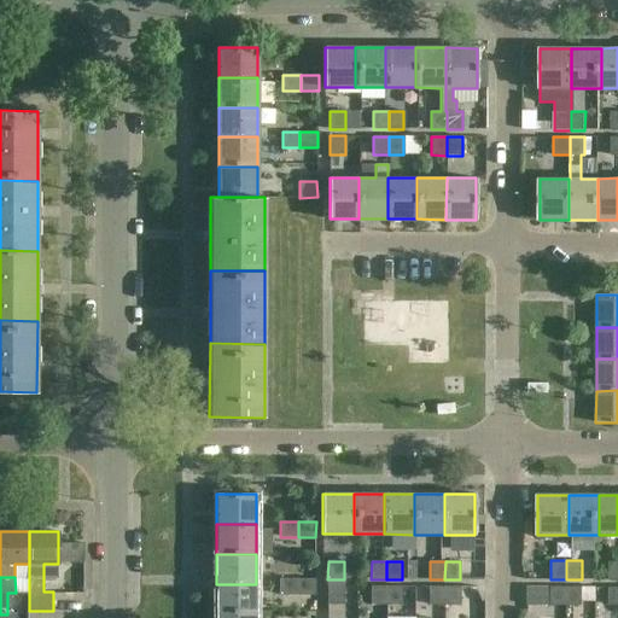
[(279,595),(297,595),(297,579),(279,579),(279,595)]
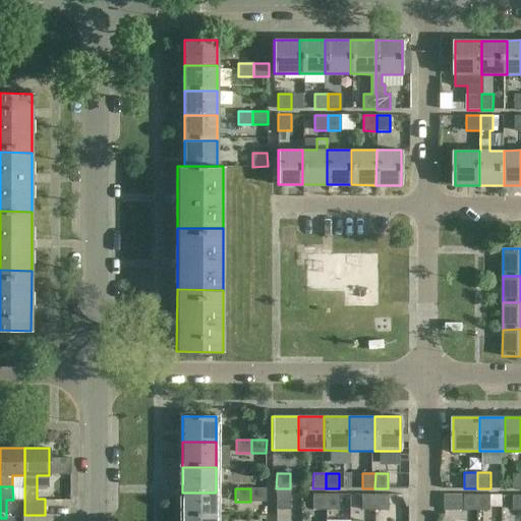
[(266,488),(250,488),(250,502),(266,502),(266,488)]
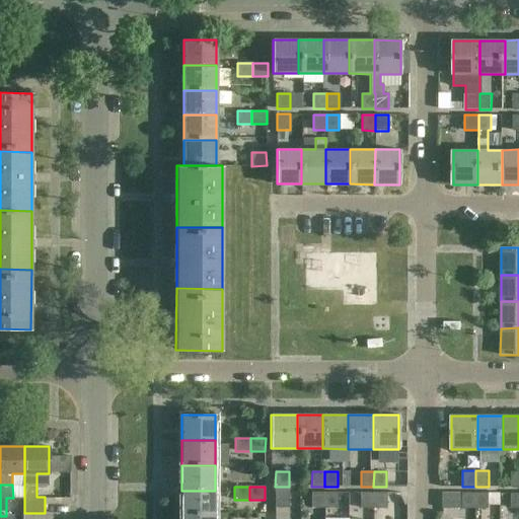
[(181,515),(215,515),(215,491),(181,491),(181,515)]
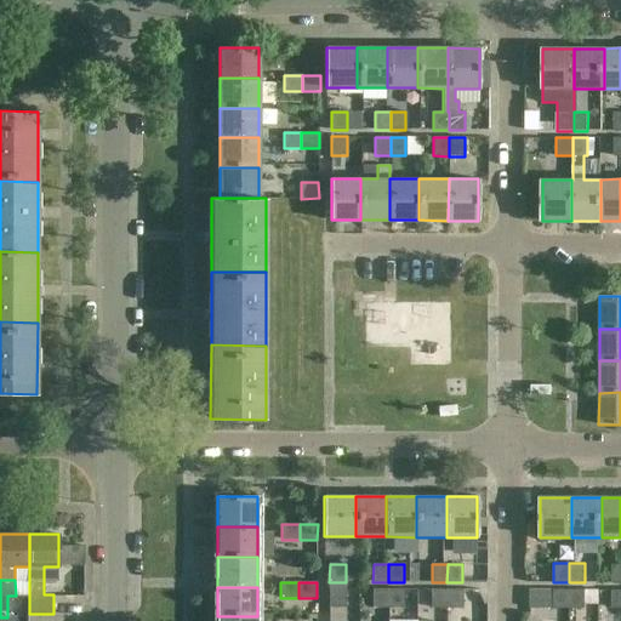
[(569,608),(569,588),(553,588),(553,608),(569,608)]
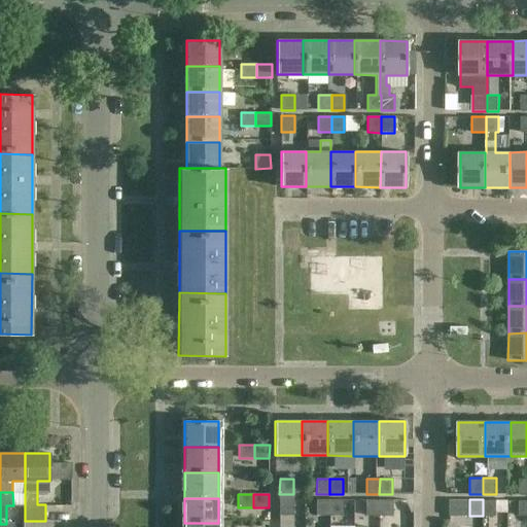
[(496,499),(483,499),(483,516),(496,515),(496,499)]
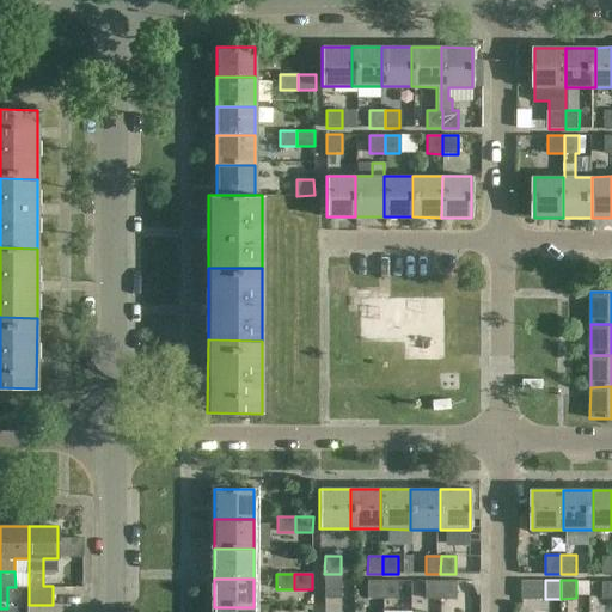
[(324,598),(341,599),(352,599),(353,581),(324,581),(324,598)]
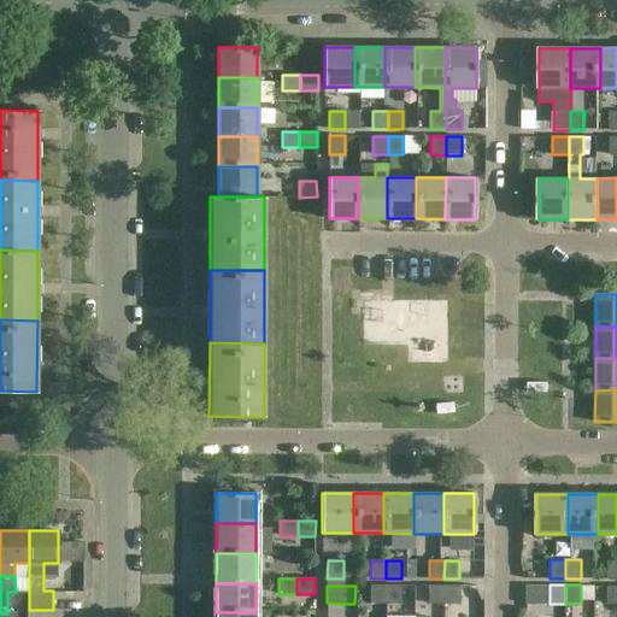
[(386,604),(386,586),(370,586),(370,604),(386,604)]
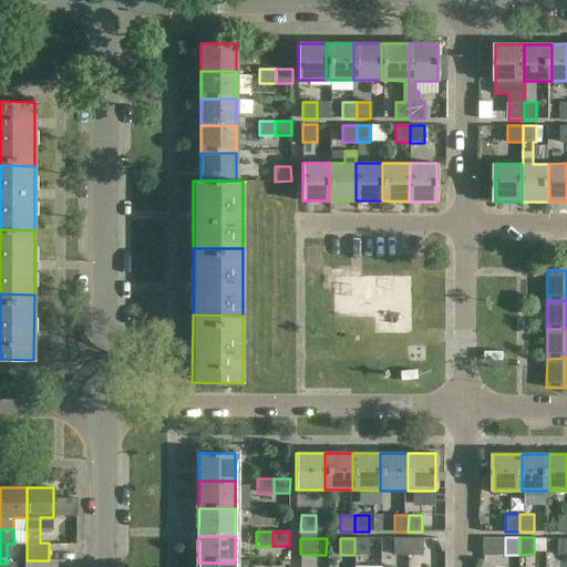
[(369,538),(354,538),(354,555),(369,555),(369,538)]
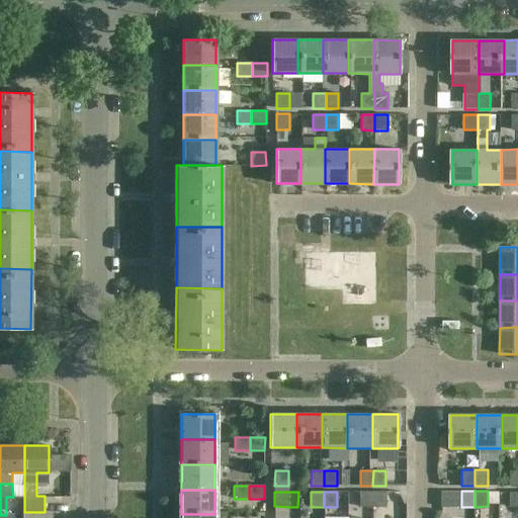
[(360,507),(372,507),(372,492),(360,492),(360,507)]
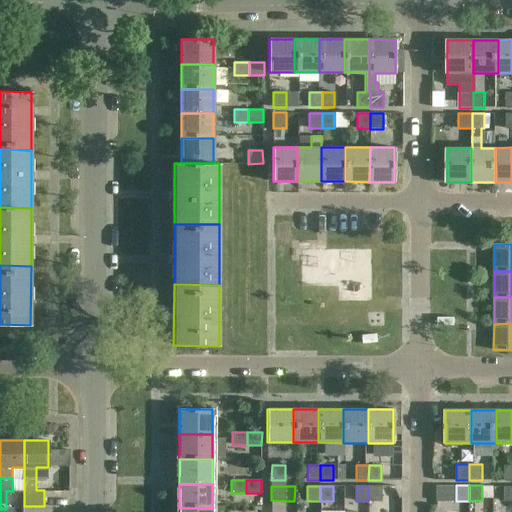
[(381,486),(368,486),(368,501),(381,501),(381,486)]
